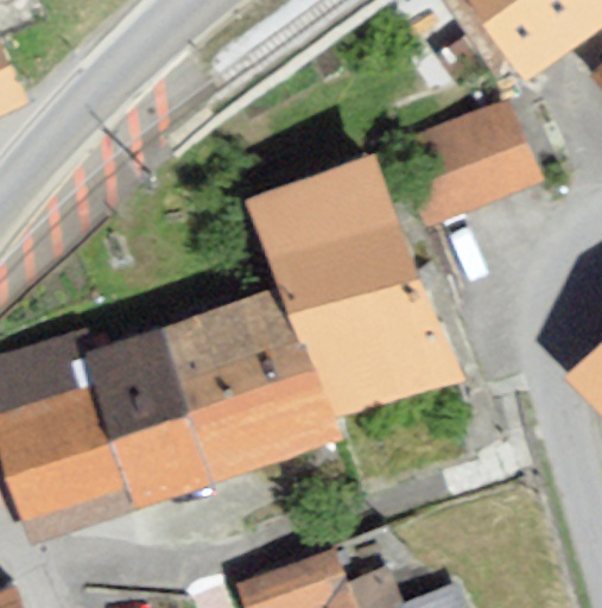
[(601,8),(601,0),(493,0),(540,58),(601,8)]
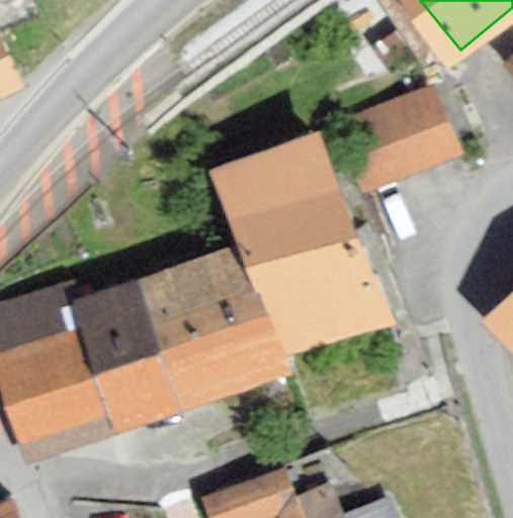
[(0,80),(18,72),(0,32),(0,80)]
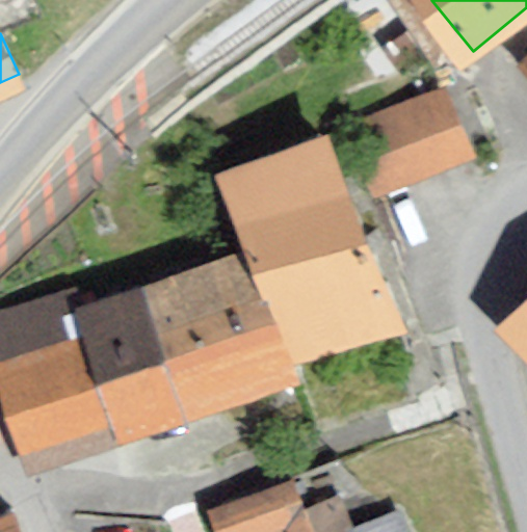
[(470,159),(443,94),(351,129),(375,198),(470,159)]
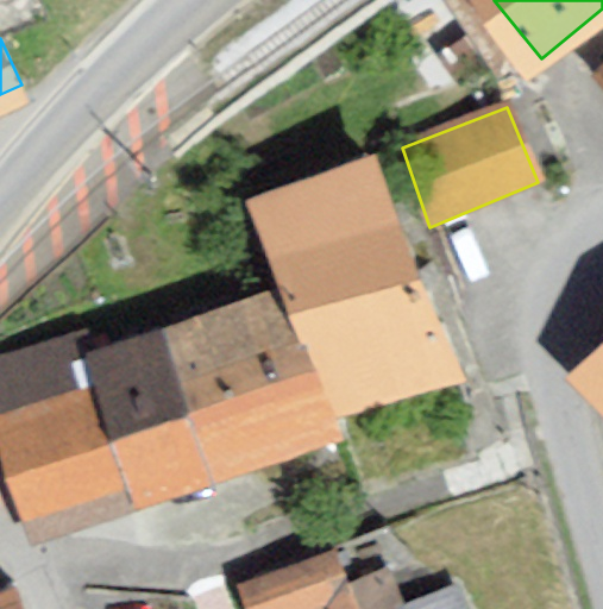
[(377,158),(247,203),(278,289),(324,425),(454,378),(377,158)]
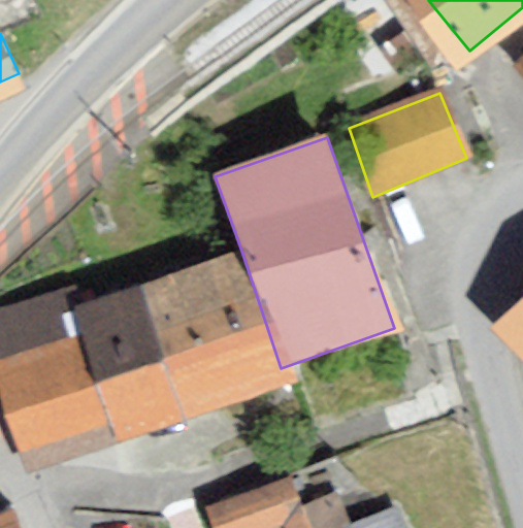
[(72,285),(0,308),(0,389),(27,469),(286,384),(281,368),(241,251),(78,305),(72,285)]
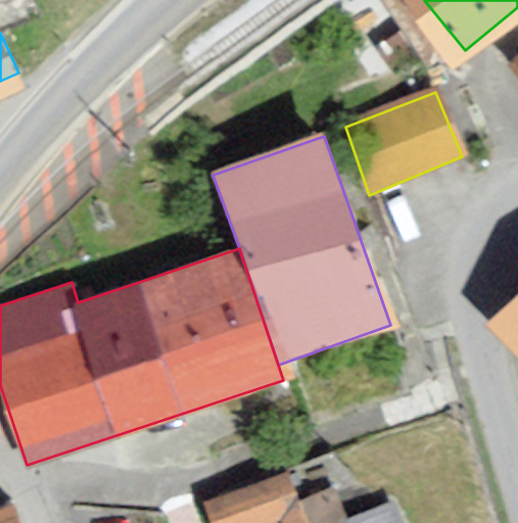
[(517,298),(488,327),(517,360),(517,298)]
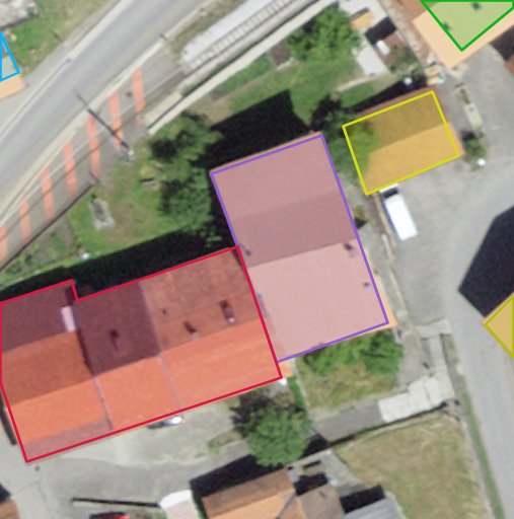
[(280,468),(197,497),(205,518),(271,518),(273,518),(272,518),(396,518),(386,498),(341,514),(324,483),(293,494),(280,468)]
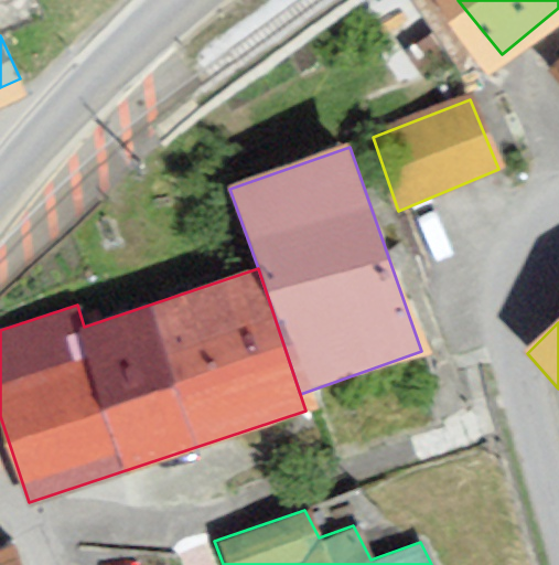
[(0,564),(13,564),(0,531),(0,564)]
